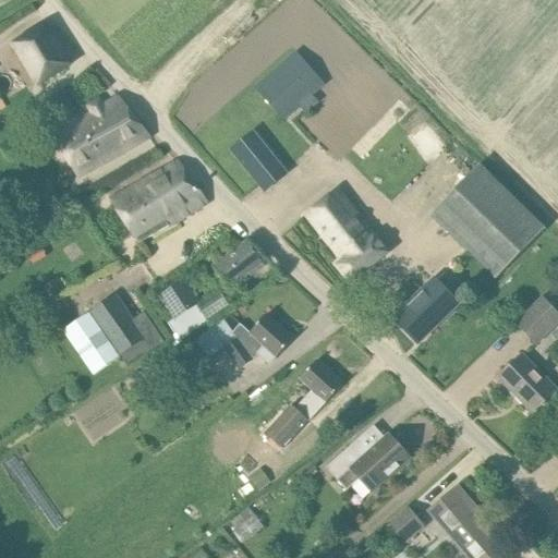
[(36,85),(70,63),(46,24),(11,45),(36,85)]
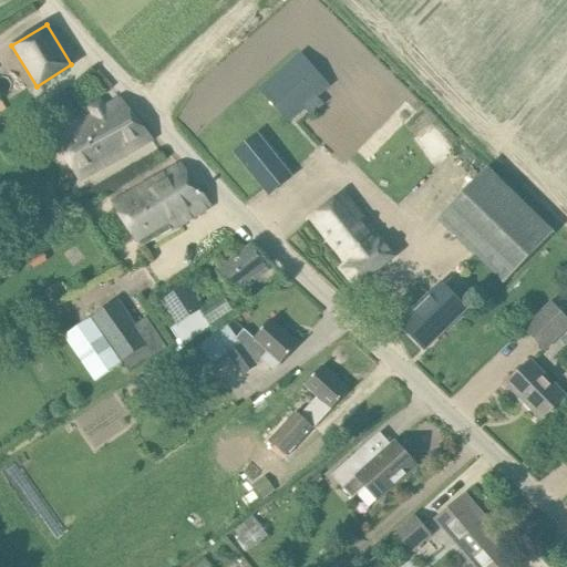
[(297,54),(257,90),(282,119),(299,104),(307,112),(318,102),(311,93),(322,82),(297,54)]
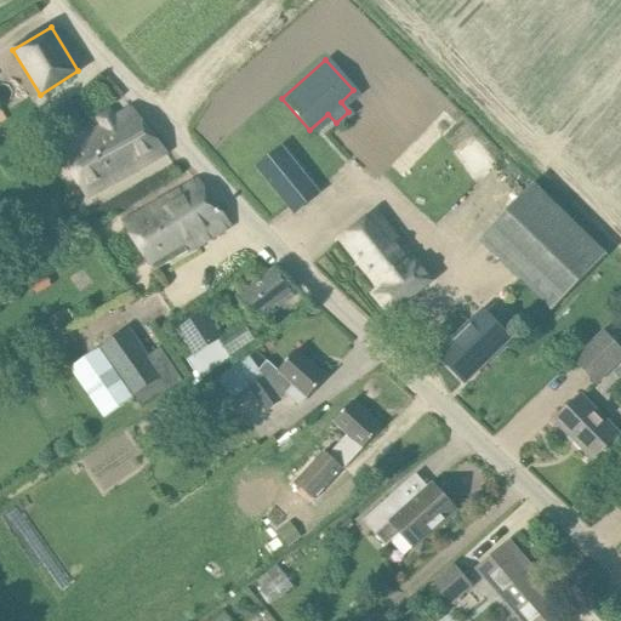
[(69,98),(51,109),(66,134),(84,123),(69,98)]
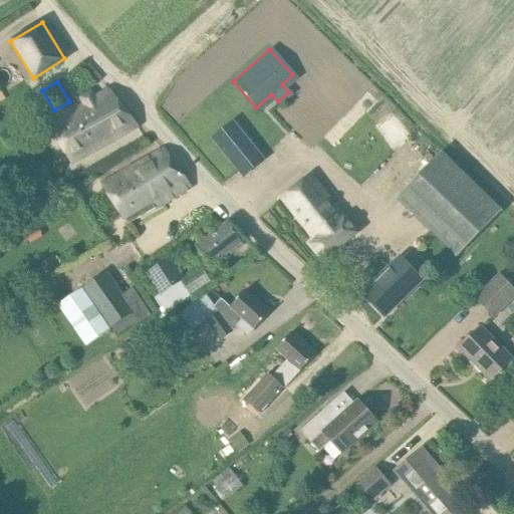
[(134,125),(110,88),(50,124),(73,163),(134,125)]
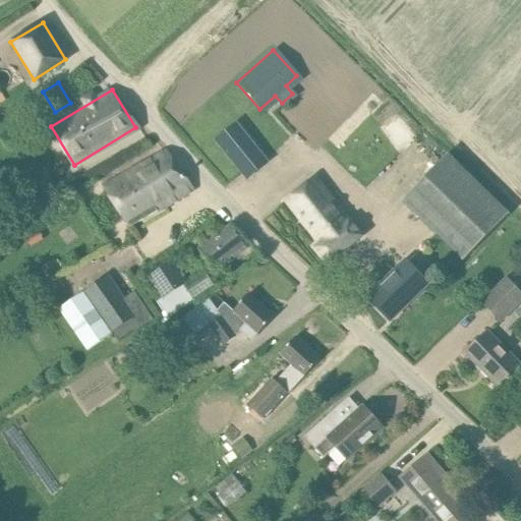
[(245,174),(267,158),(237,119),(215,136),(245,174)]
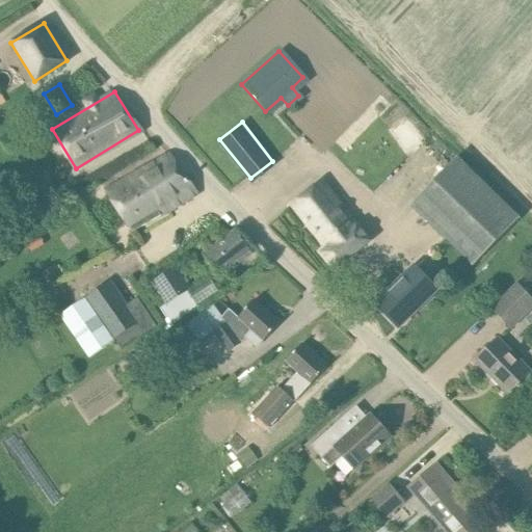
[(169,151),(107,190),(133,232),(195,192),(169,151)]
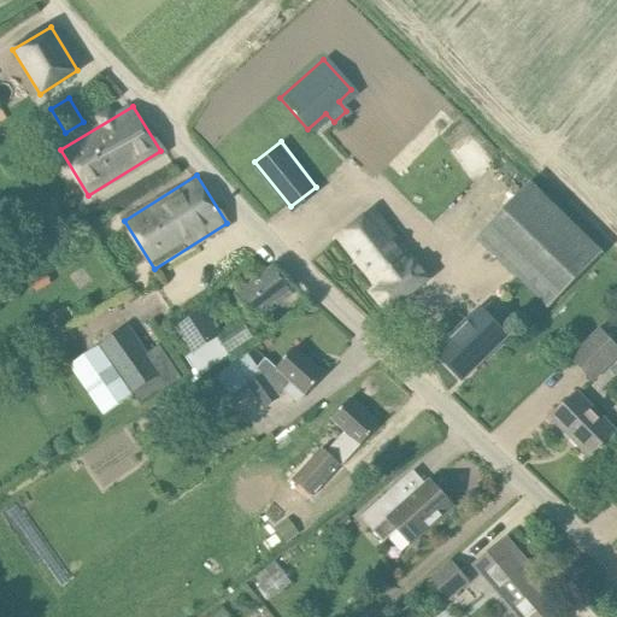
[(529,184),(476,239),(548,309),(600,254),(529,184)]
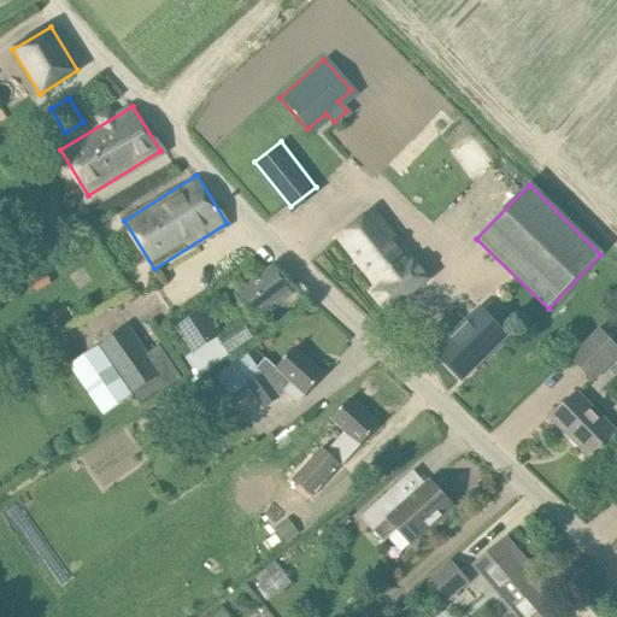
[(372,291),(387,309),(427,276),(372,209),(338,238),(377,286),(372,291)]
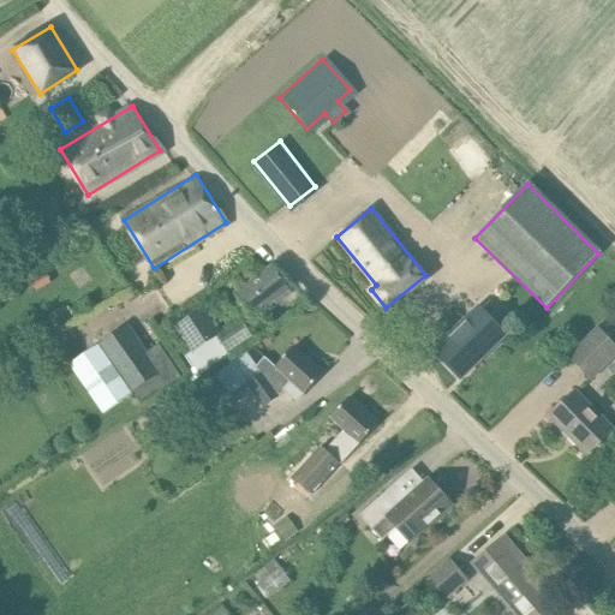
[(268,267),(236,292),(252,316),(288,291),(268,267)]
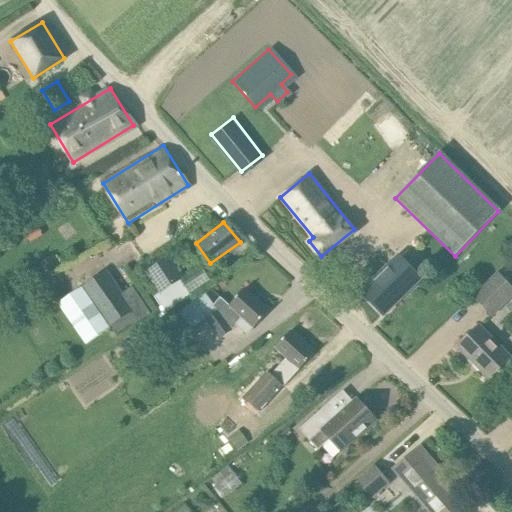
[(360,292),(382,315),(421,276),(398,254),(360,292)]
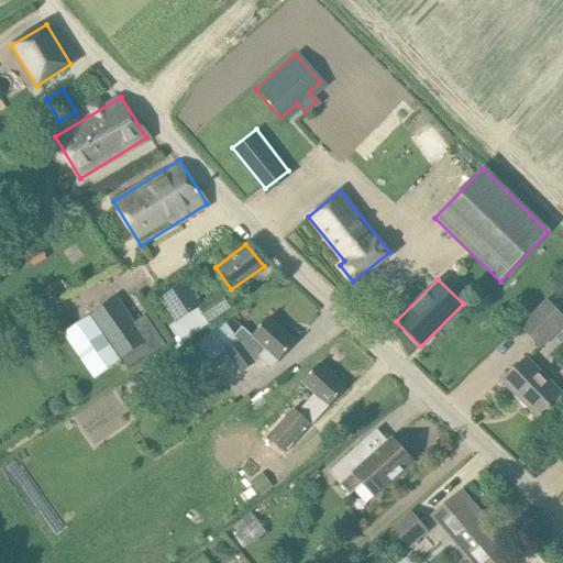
[(186,282),(159,300),(175,322),(169,327),(183,345),(211,326),(198,307),(201,305),(186,282)]
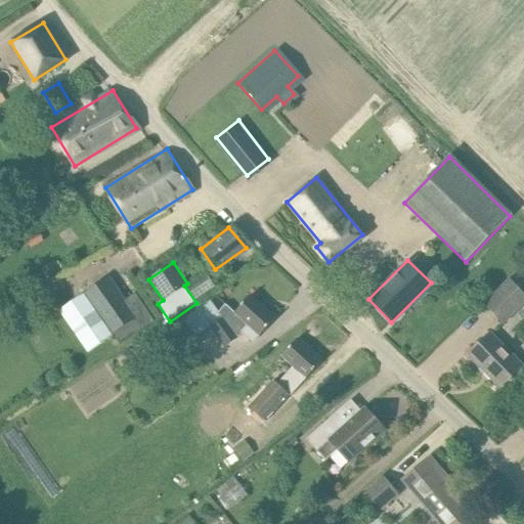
[(136,317),(110,274),(83,293),(83,292),(58,309),(88,353),(113,336),(112,334),(136,317)]
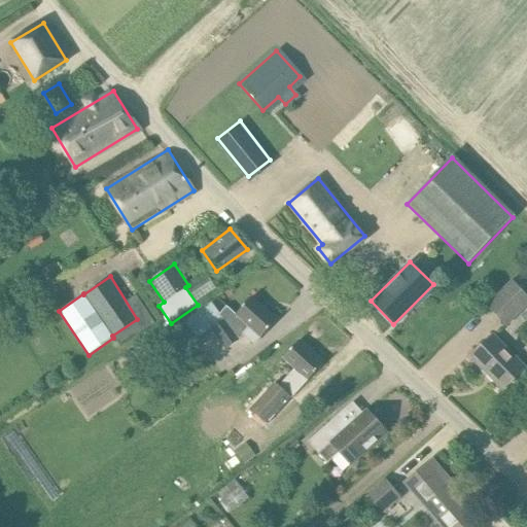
[(526,295),(512,280),(486,306),(505,325),(526,305),(526,295)]
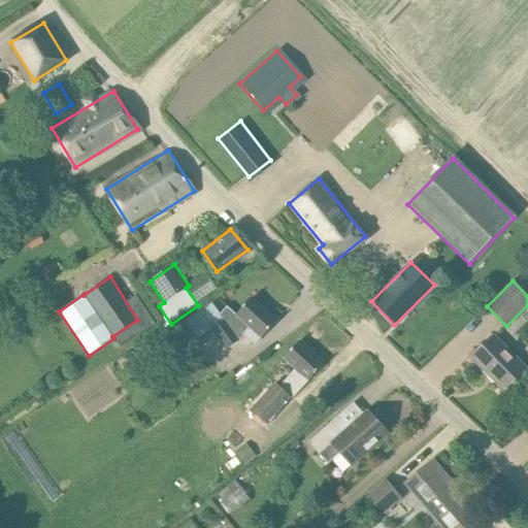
[(220,323),(209,329),(226,352),(239,341),(244,335),(255,344),(261,337),(261,338),(277,320),(252,297),(235,315),(227,307),(216,320),(220,323)]
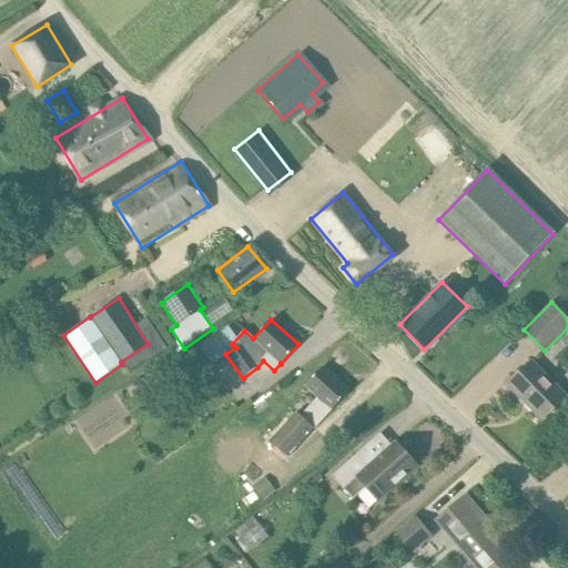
[(196,378),(212,367),(198,347),(182,357),(196,378)]
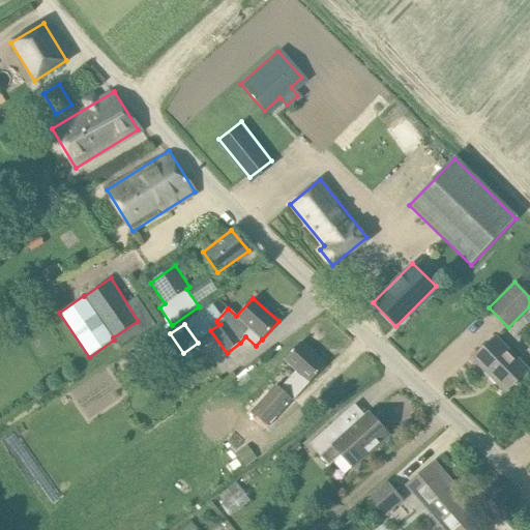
[(529,370),(496,335),(473,358),(508,394),(529,372),(529,370)]
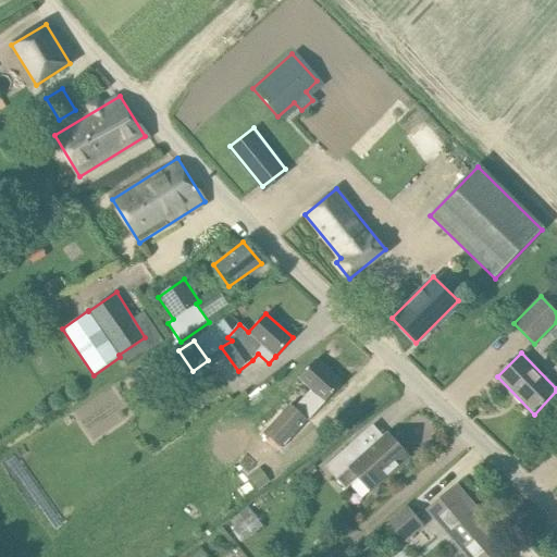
[(287,444),(326,401),(343,383),(316,359),(299,378),(308,385),(312,390),(296,407),(292,403),(269,426),(287,444)]
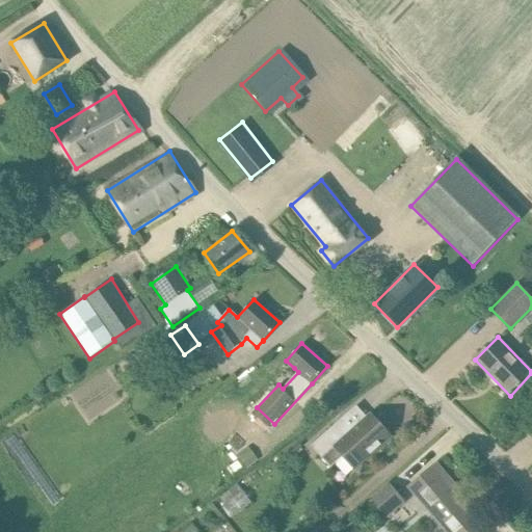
[(345,456),(356,469),(392,436),(372,415),(354,430),(344,418),(312,447),(331,469),(345,456)]
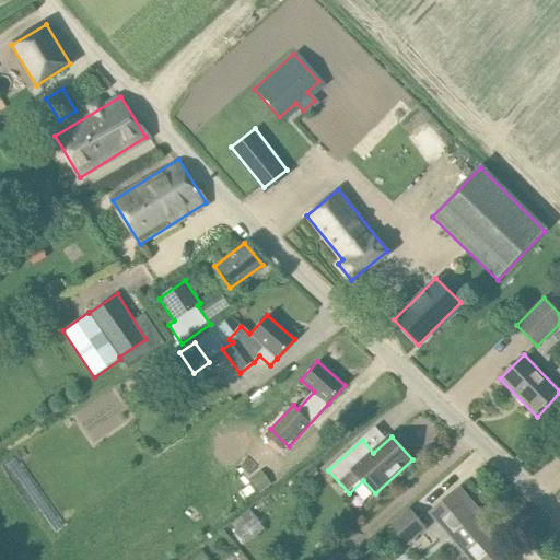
[(257,492),(269,483),(258,469),(247,477),(257,492)]
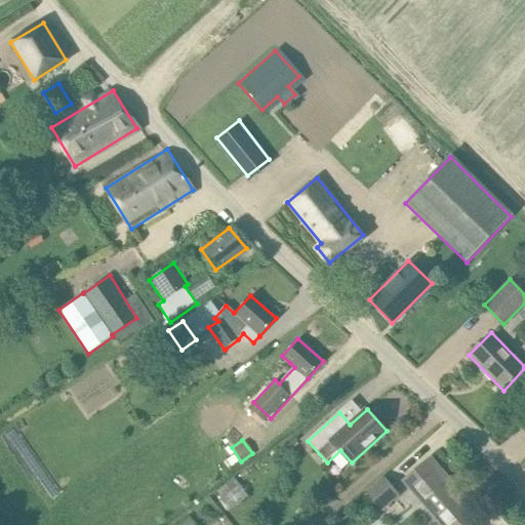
[(461,500),(465,497),(430,456),(402,480),(440,524),(466,524),(476,517),(461,500)]
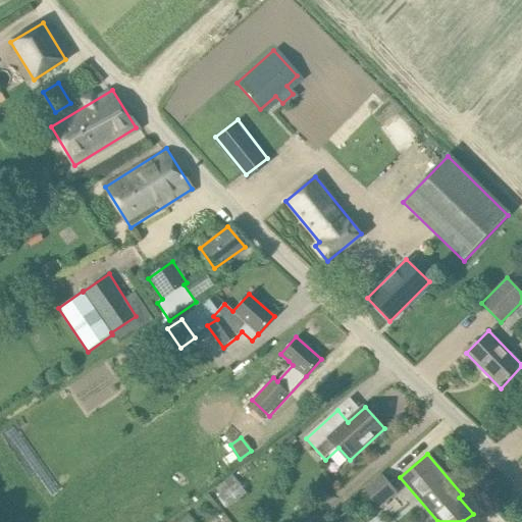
[(379,506),(395,492),(380,476),(365,489),(379,506)]
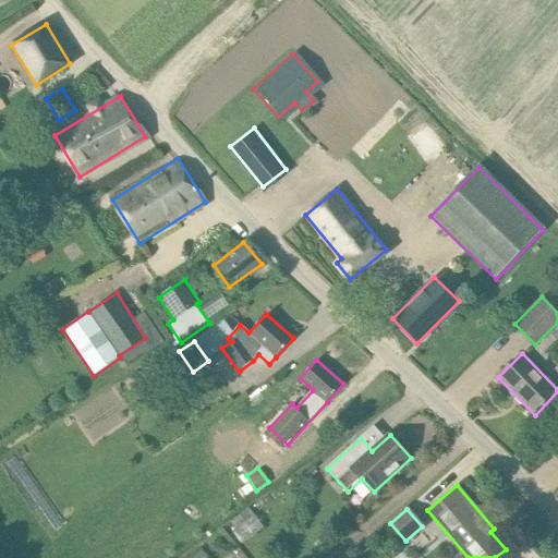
[(380,557),(372,547),(358,557),(380,557)]
